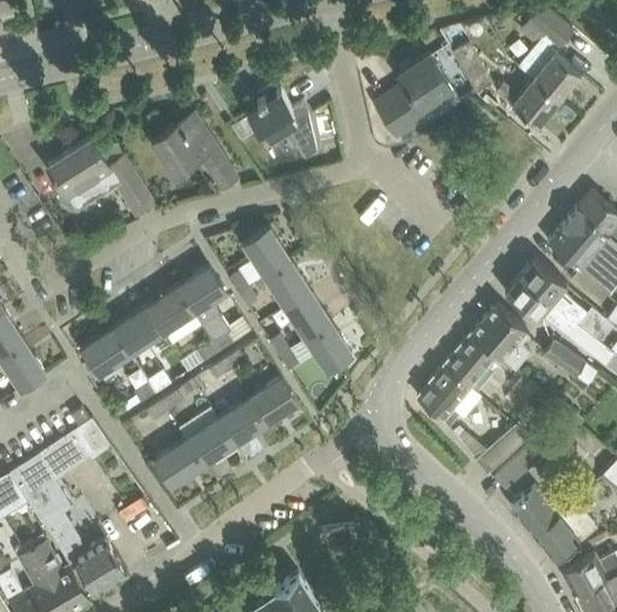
[(528,22),(559,47),(573,30),(542,5),(528,22)]
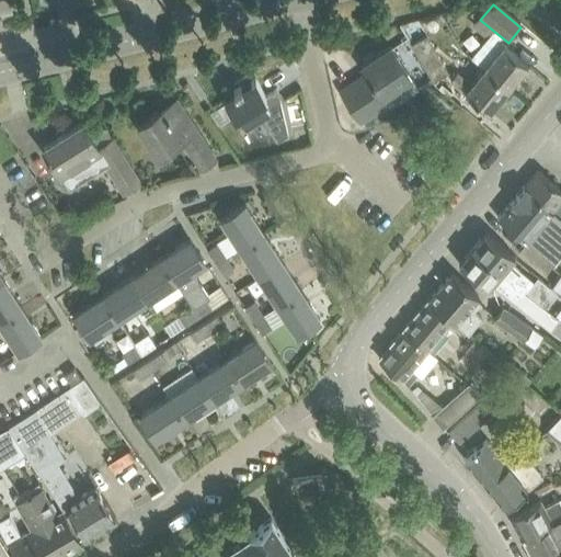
[(483,44),(497,55),(484,71),(508,91),(527,67),(490,36),(483,44)]
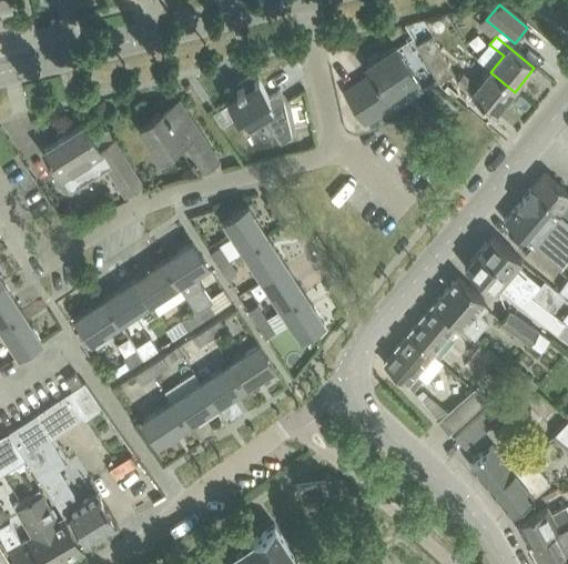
[(433,39),(417,49),(439,86),(455,77),(433,39)]
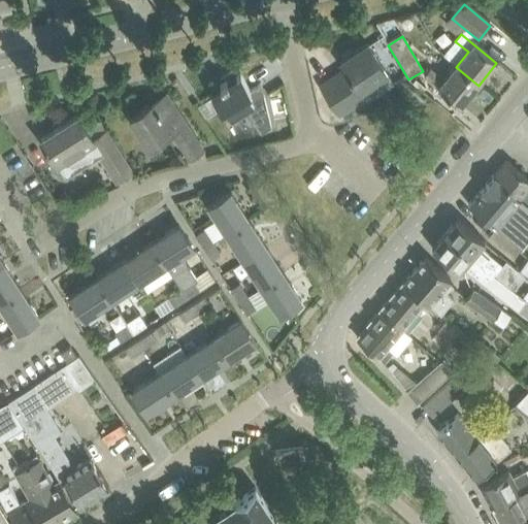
[(364,100),(367,103),(393,87),(367,46),(340,64),(345,71),(321,89),(339,117),(364,100)]
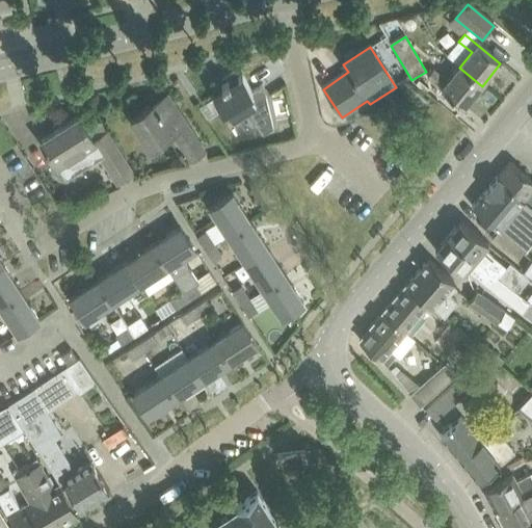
[(427,79),(463,109),(482,86),(459,68),(447,83),(433,72),(427,79)]
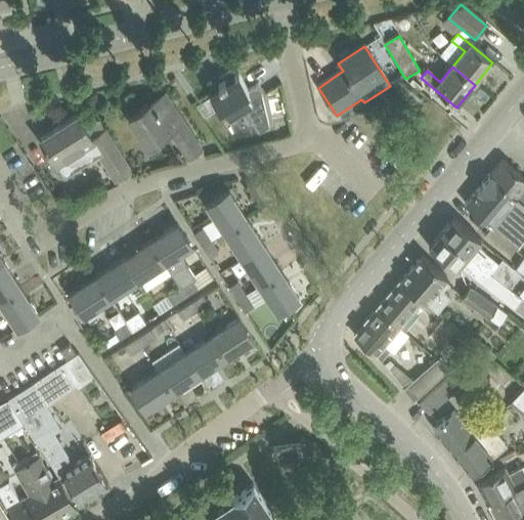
[(256,88),(249,92),(238,77),(226,85),(225,84),(218,89),(219,89),(210,95),(219,111),(222,109),(229,120),(245,111),(259,134),(269,128),(262,98),(256,88)]
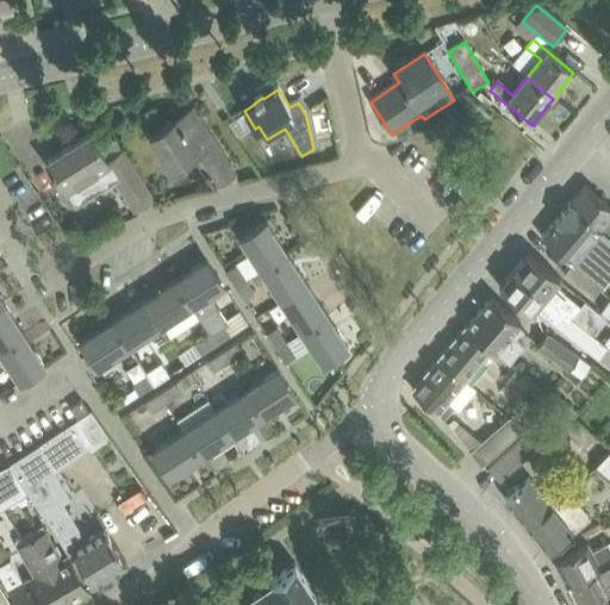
[(218,186),(235,175),(192,111),(149,139),(172,174),(198,156),(218,186)]
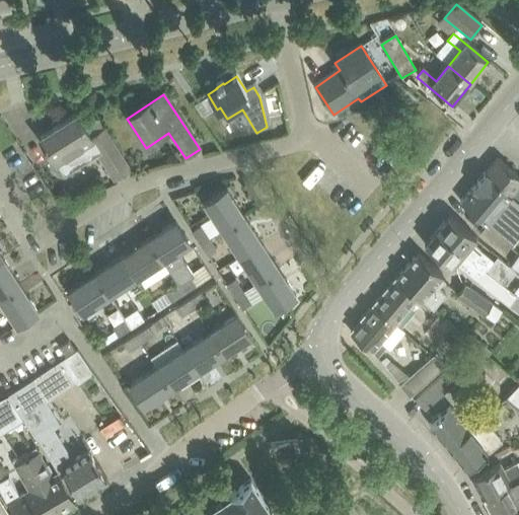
[(76,117),(40,140),(45,146),(43,147),(46,151),(47,150),(57,165),(64,176),(98,155),(98,156),(115,180),(130,171),(108,137),(97,121),(84,130),(76,117)]
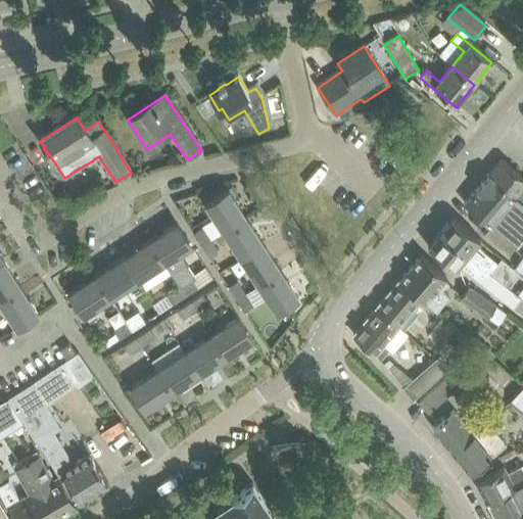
[(522,180),(502,161),(489,177),(522,204),(522,180)]
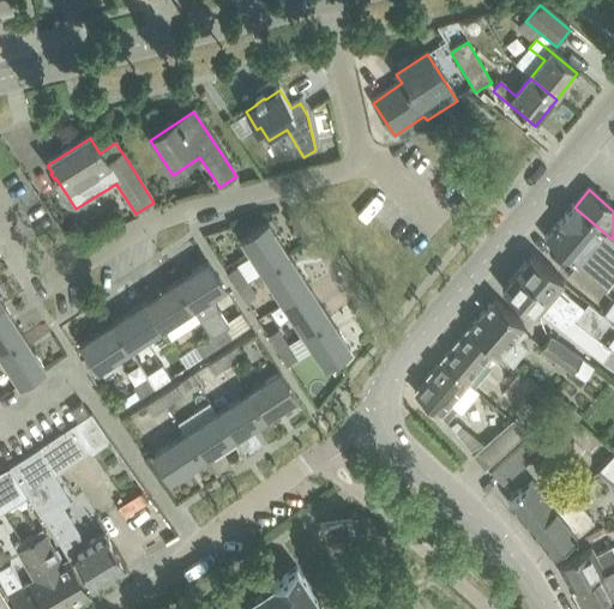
[(576,267),(591,251),(613,269),(613,240),(575,207),(545,242),(576,267)]
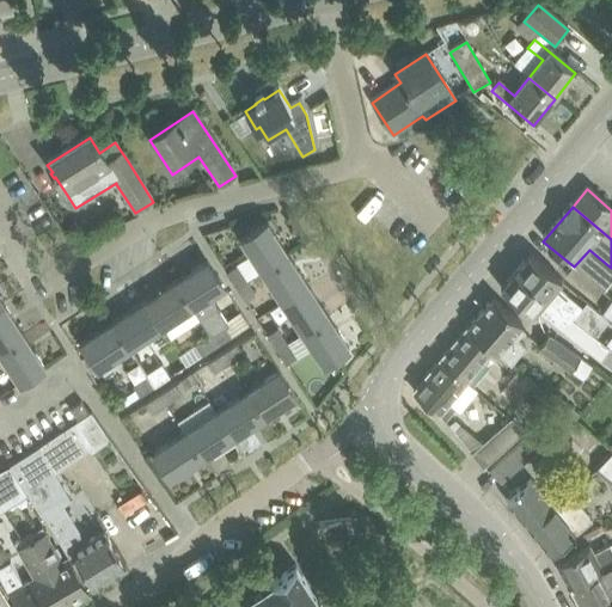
[(267,225),(242,243),(262,274),(288,257),(267,225)]
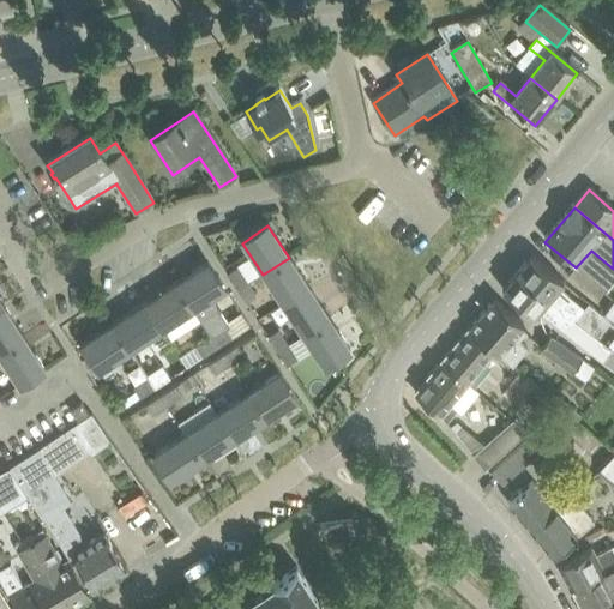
[(606,320),(589,307),(584,312),(558,289),(564,283),(533,257),(518,275),(593,337),(606,320)]
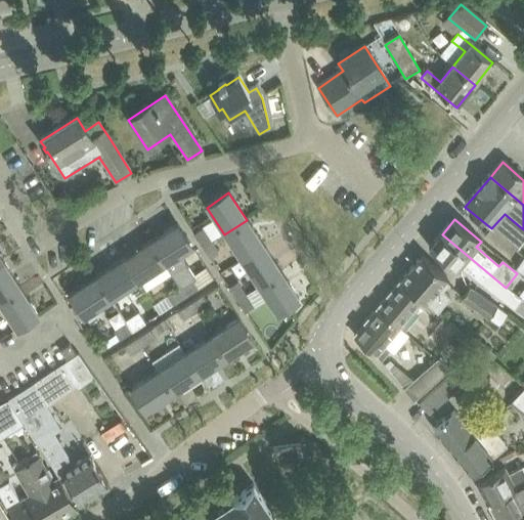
[(247,220),(224,234),(242,261),(264,247),(247,220)]
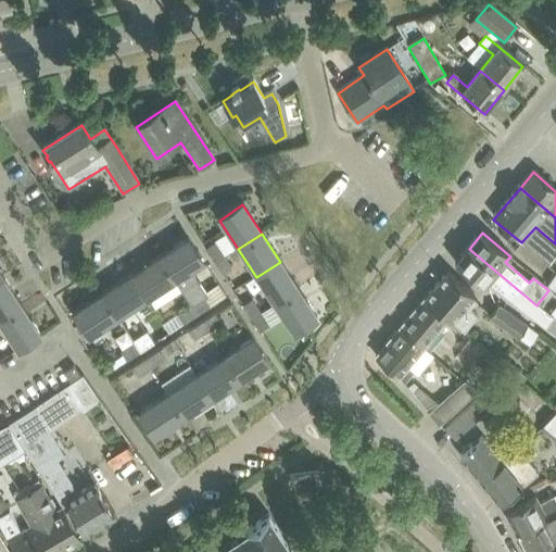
[(175,283),(174,284),(189,308),(190,308),(191,309),(198,317),(211,310),(204,301),(209,299),(191,272),(204,264),(189,240),(160,259),(175,283)]
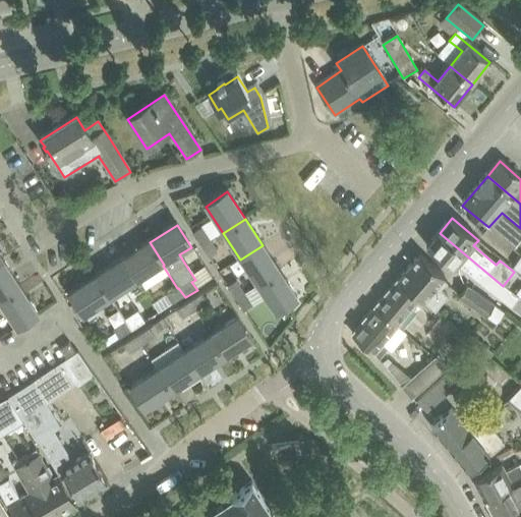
[(193,235),(201,247),(210,241),(201,229),(193,235)]
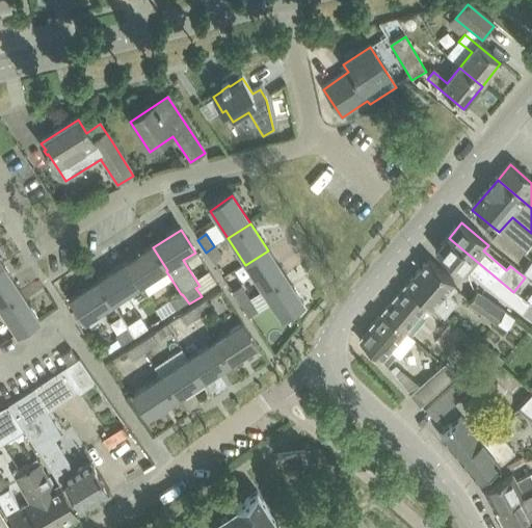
[(513,293),(513,292),(449,238),(435,254),(462,276),(468,270),(506,302),(513,293)]
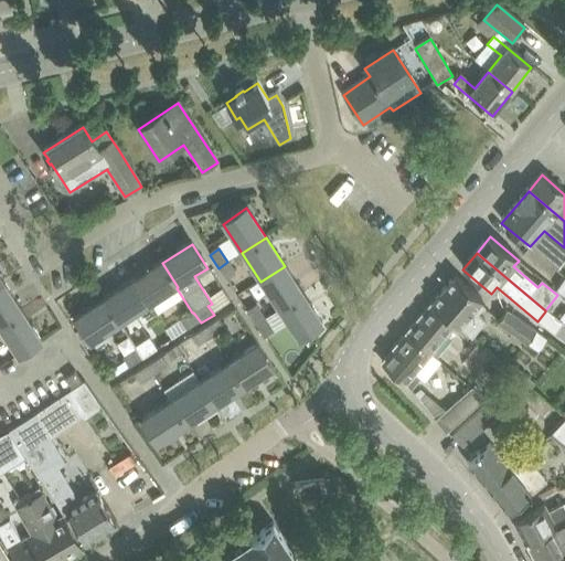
[(236,276),(227,262),(219,268),(227,282),(236,276)]
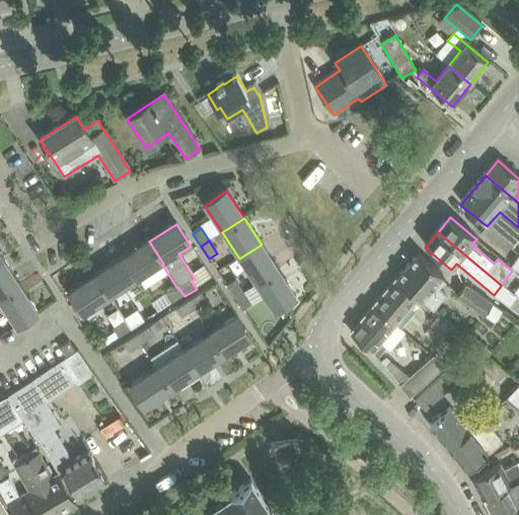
[(137,281),(162,265),(163,264),(149,241),(123,259),(137,281)]
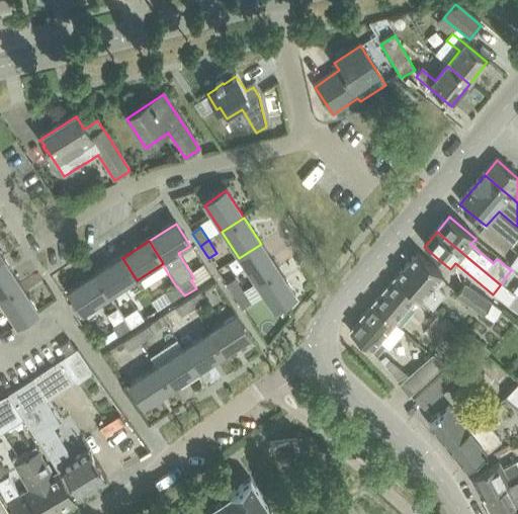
[(278,270),(261,244),(239,258),(256,285),(278,270)]
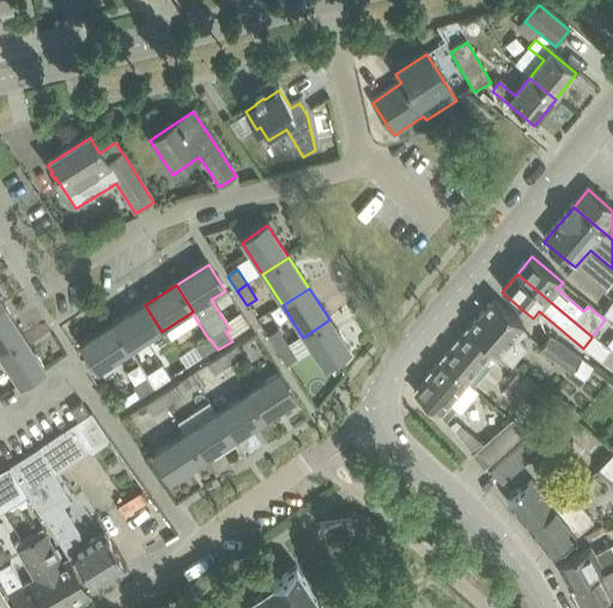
[(519,342),(525,334),(517,328),(521,324),(493,302),(468,332),(495,354),(511,369),(528,350),(519,342)]
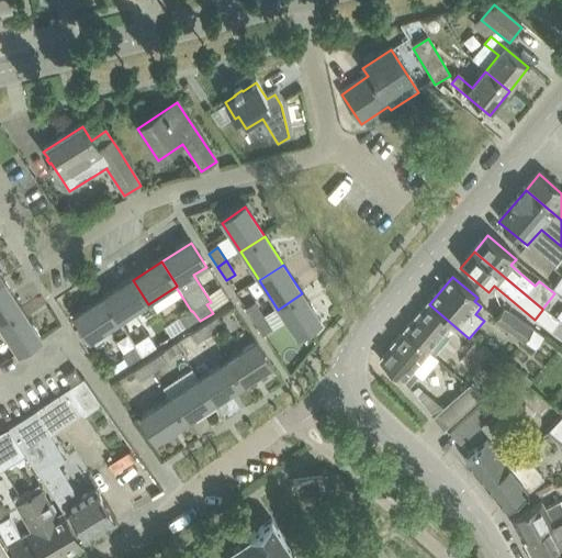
[(104,299),(120,323),(148,304),(133,280),(104,299)]
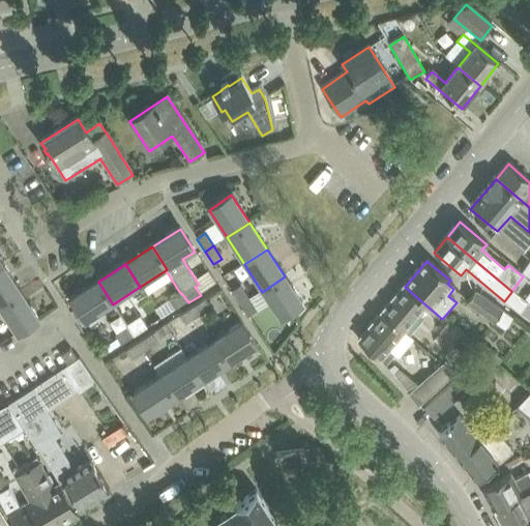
[(3,266),(0,267),(0,307),(21,293),(3,266)]
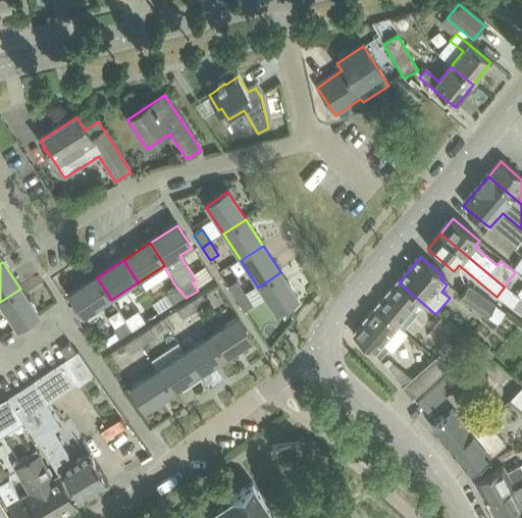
[(276,314),(298,300),(280,272),(258,288),(276,314)]
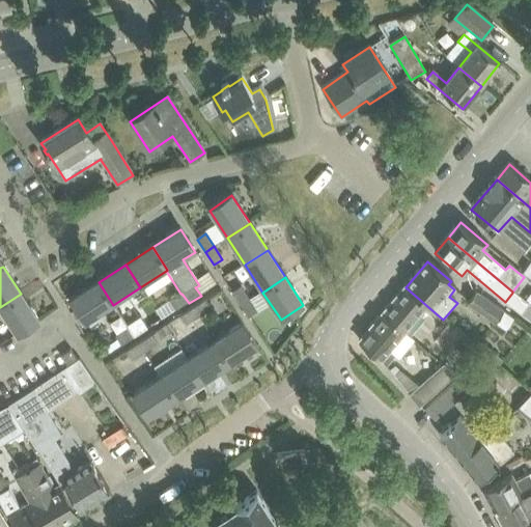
[(71,301),(85,323),(113,305),(99,282),(71,301)]
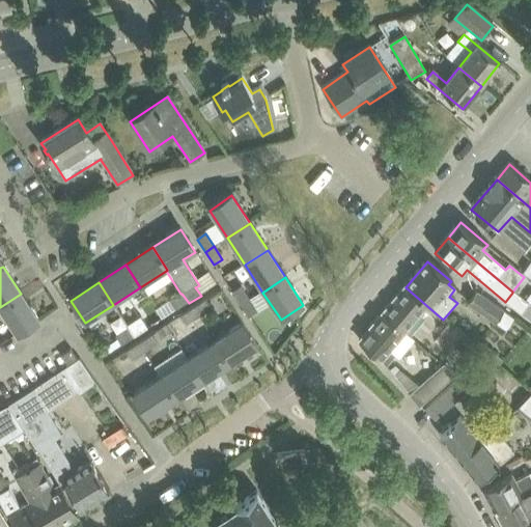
[(406,287),(382,315),(406,334),(428,307),(406,287)]
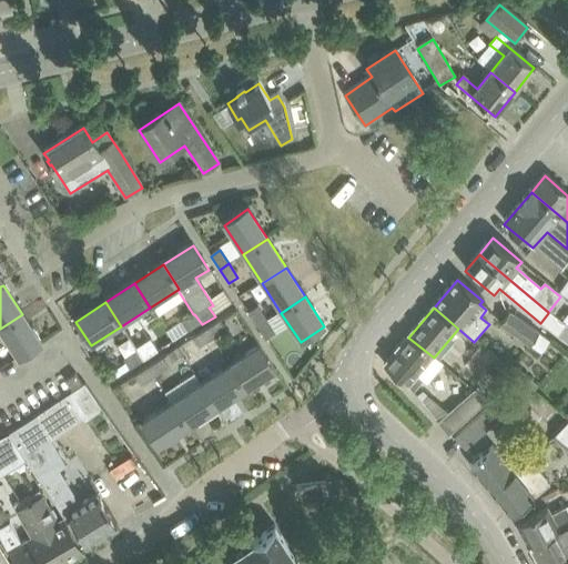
[(249,314),(257,329),(266,322),(257,309),(249,314)]
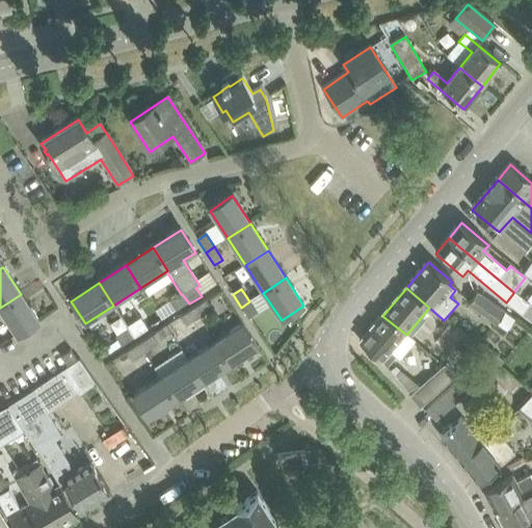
[(40,322),(21,294),(0,308),(0,311),(17,337),(40,322)]
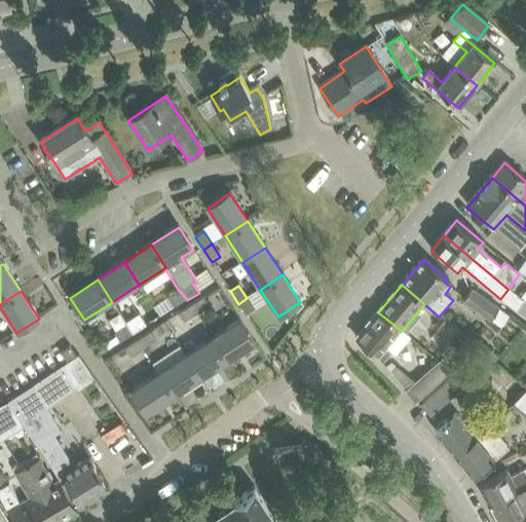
[(166,299),(174,309),(187,300),(181,292),(180,291),(179,291),(166,299)]
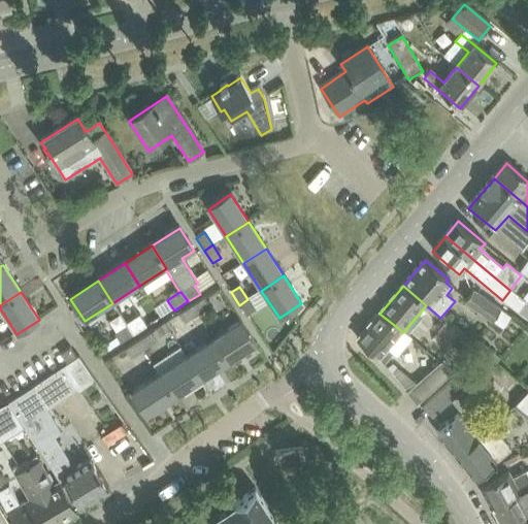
[(465,302),(503,330),(510,320),(472,292),(465,302)]
